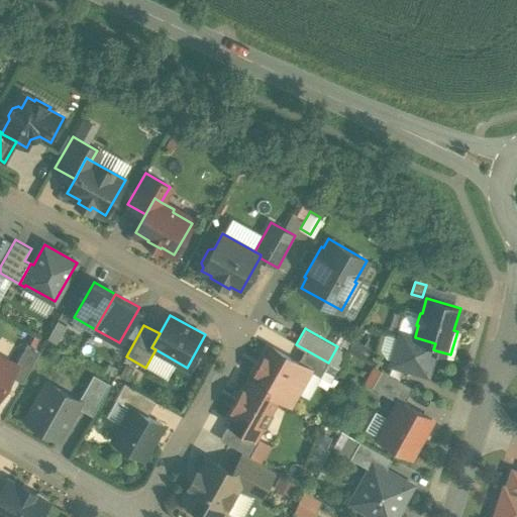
[(415,336),(401,332),(393,360),(405,365),(404,368),(428,375),(435,350),(433,349),(435,343),(415,337),(415,336)]
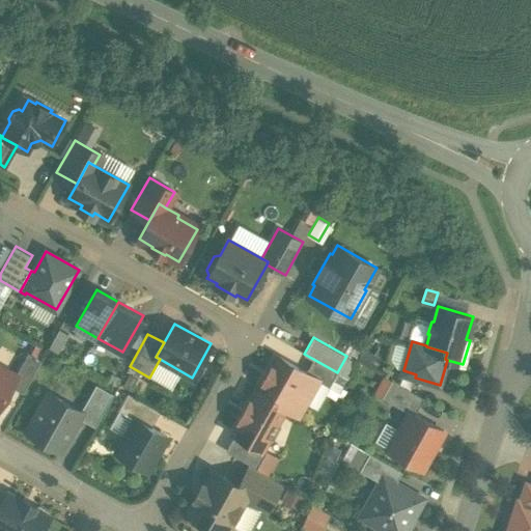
[(29,353),(16,375),(17,376),(11,386),(24,392),(42,360),(29,353)]
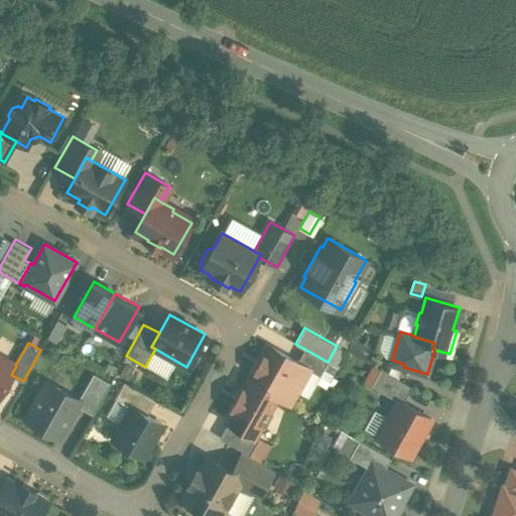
[(297,361),(271,346),(265,358),(263,357),(262,358),(264,359),(258,370),(256,369),(256,370),(258,371),(252,380),(278,395),(278,396),(290,403),(309,369),(310,368),(297,361)]
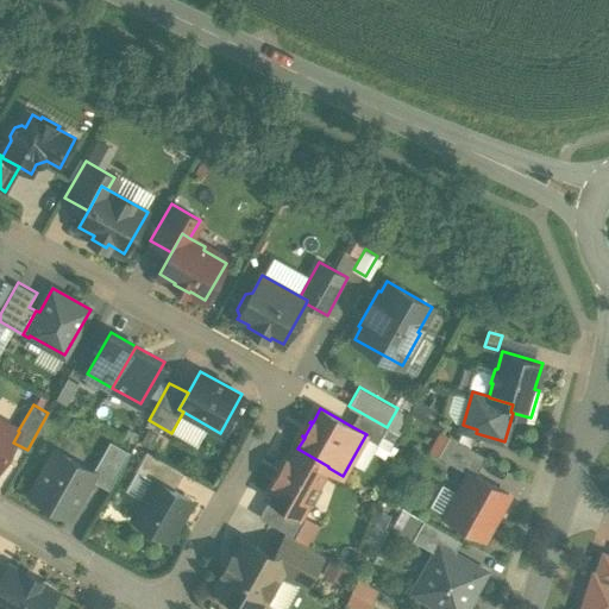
[(387,427),(359,412),(351,426),(366,434),(365,435),(377,443),(387,427)]
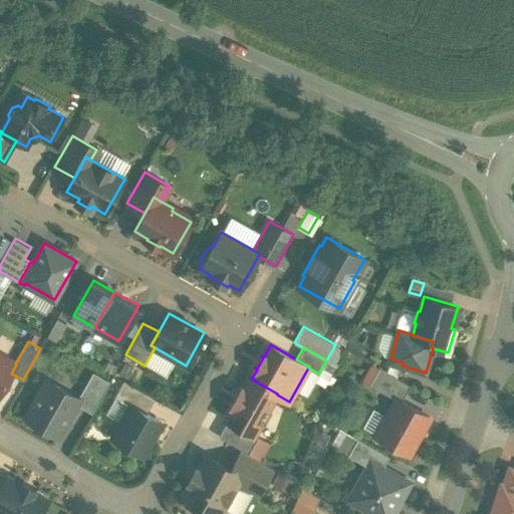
[(15,363),(0,354),(0,393),(11,373),(16,364),(15,363)]
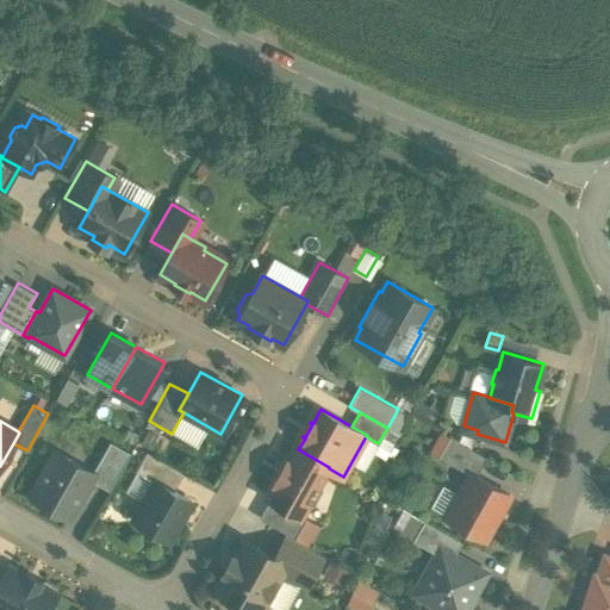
[(487,456),(450,436),(439,455),(470,473),(471,472),(477,475),(487,456)]
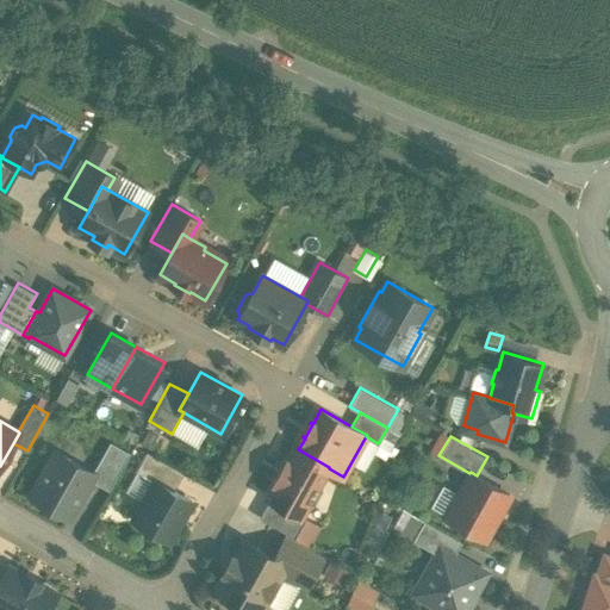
[(111,441),(94,471),(94,472),(91,479),(110,490),(131,453),(111,441)]
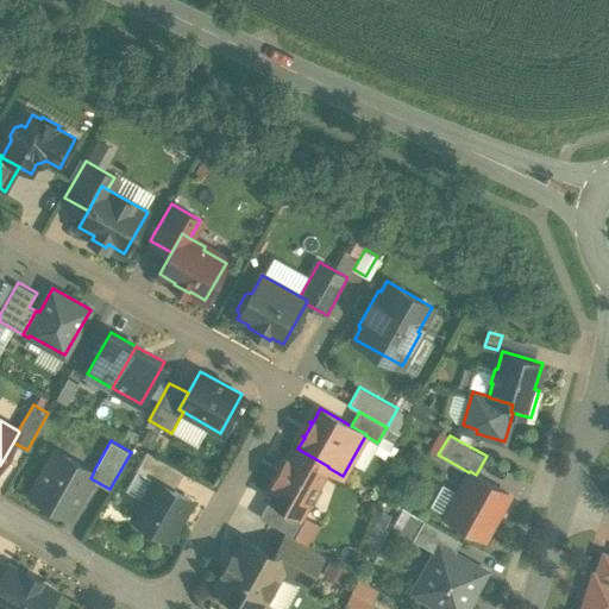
[(296,447),(288,462),(286,460),(286,462),(288,463),(277,481),(275,479),(274,482),(276,483),(268,496),(270,497),(301,515),(302,514),(309,500),(314,502),(322,489),(318,487),(328,468),(328,466),(297,449),(296,447)]
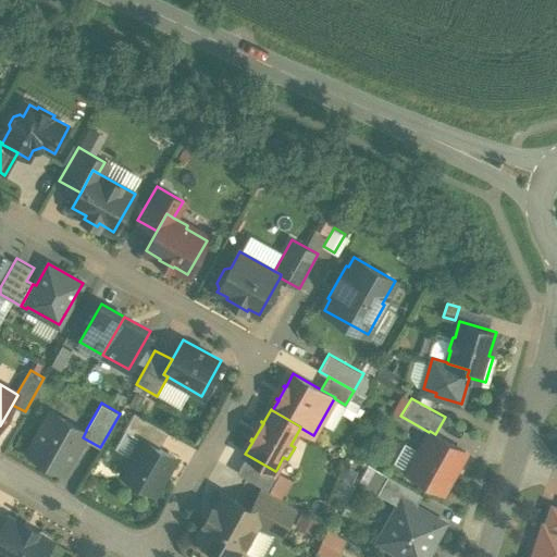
[(86,430),(52,411),(28,453),(63,472),(83,437),(86,431),(86,430)]
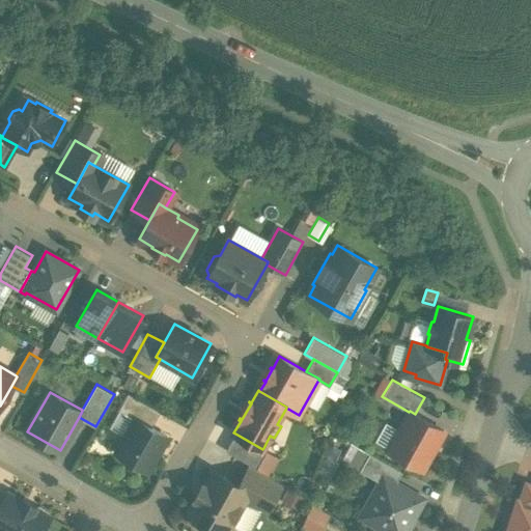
[(161,411),(129,393),(118,410),(135,419),(135,418),(151,426),(161,411)]
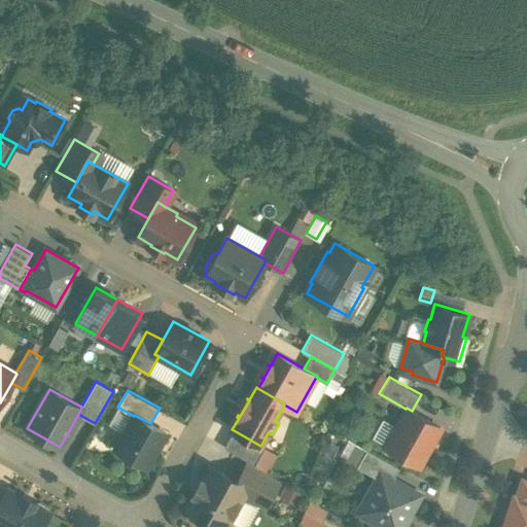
[(412,411),(407,408),(406,409),(385,445),(419,464),(441,426),(412,411)]
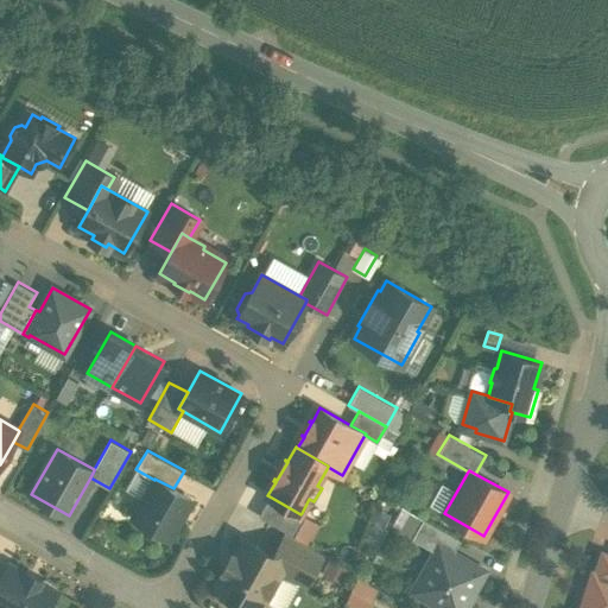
[(173,488),(154,479),(154,480),(133,517),(171,537),(192,499),(173,488)]
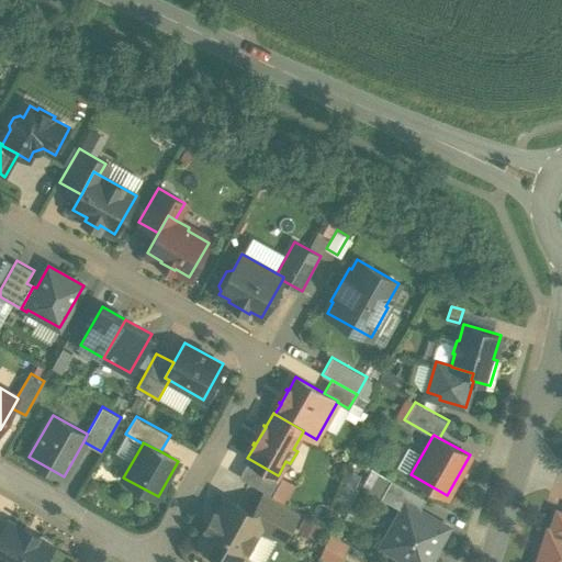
[(278,475),(249,459),(239,476),(272,495),(282,476),(279,474),(278,475)]
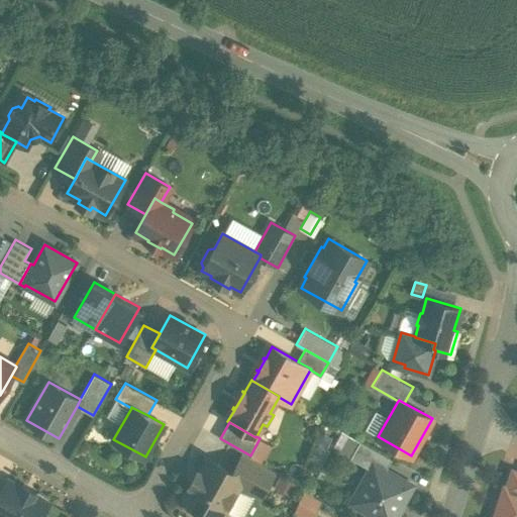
[(392,458),(359,440),(350,457),(370,468),(373,461),(386,469),(392,458)]
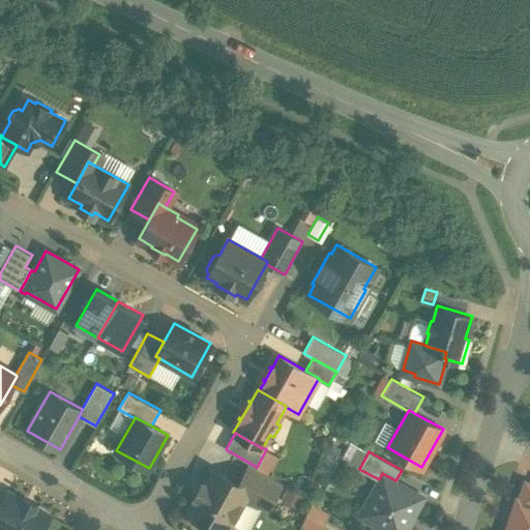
[(281,484),(248,467),(238,483),(248,490),(244,496),(267,508),(281,484)]
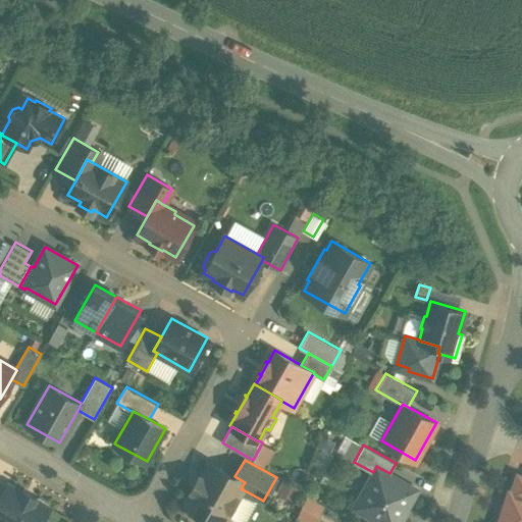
[(235,476),(209,462),(201,476),(199,475),(192,489),(193,490),(186,505),(215,521),(221,521),(241,488),(245,482),(235,476)]
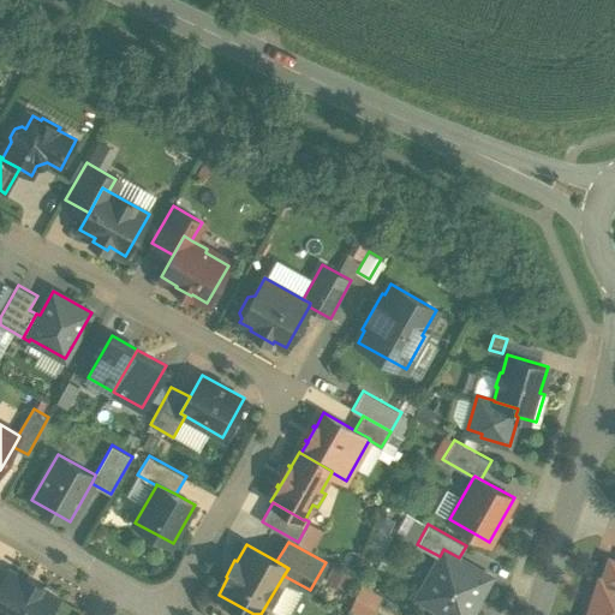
[(459,557),(443,549),(440,556),(417,597),(447,614),(470,614),(491,577),(459,557)]
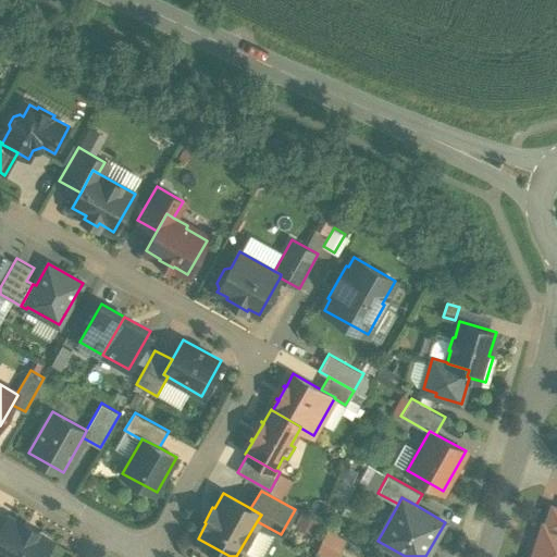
[(23,523),(9,516),(0,531),(0,556),(46,556),(51,549),(49,544),(51,540),(37,532),(38,531),(24,522),(23,523)]
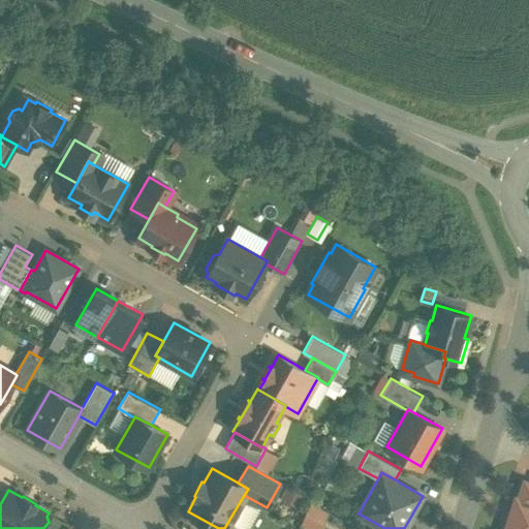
[(528,528),(528,501),(516,497),(505,528),(528,528)]
